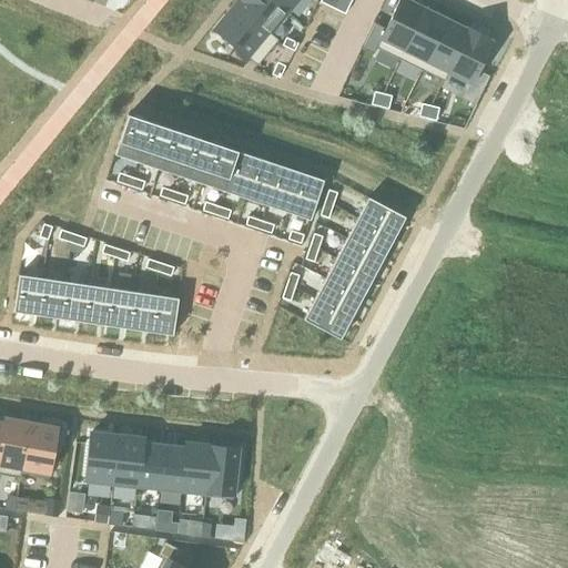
[(240,0),(235,7),(270,34),(271,34),(287,13),(271,0),(240,0)]
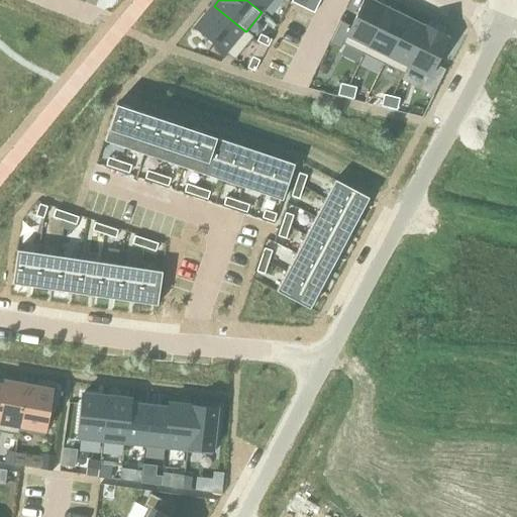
[(246,0),(262,12),(271,0),(246,0)]
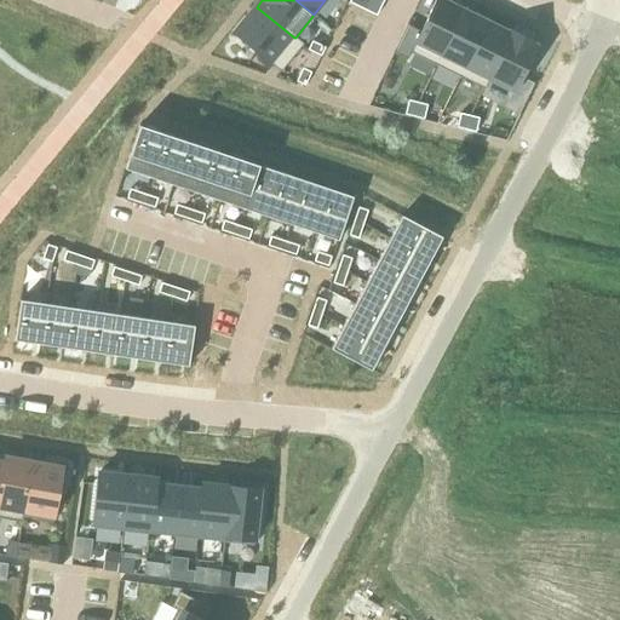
[(409,27),(396,55),(408,61),(409,58),(412,52),(437,65),(464,11),(440,0),(436,0),(422,32),(409,27)]
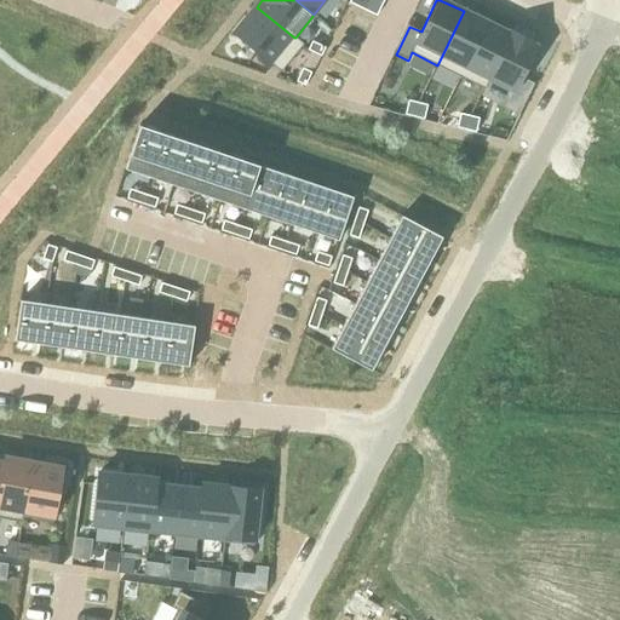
[(368,1),(363,10),(377,16),(382,7),(368,1)]
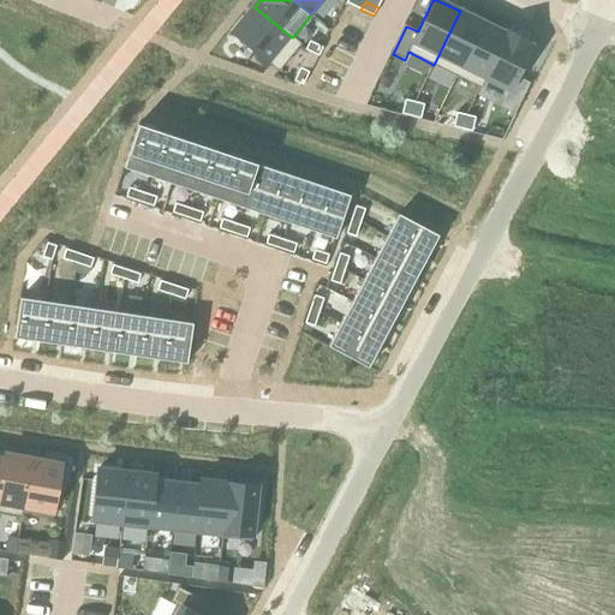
[(255,7),(233,34),(279,72),(302,45),(293,37),(292,37),(255,7)]
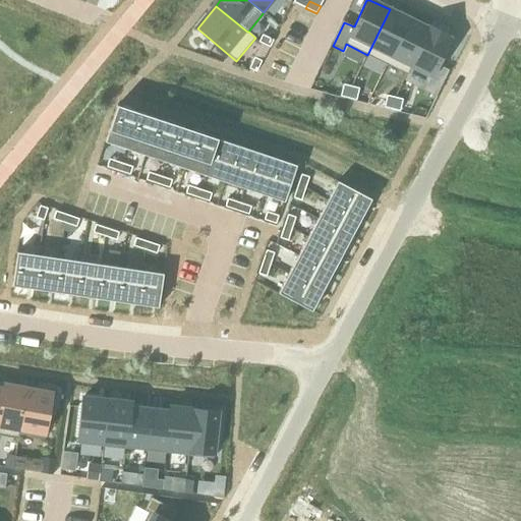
[(390,9),(367,55),(387,64),(409,19),(390,9)]
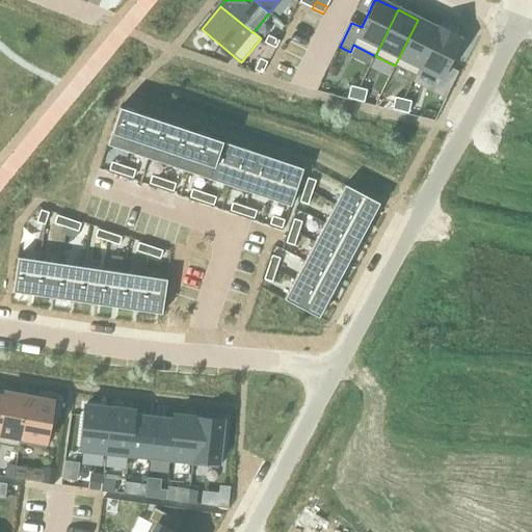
[(418,20),(395,65),(417,76),(421,68),(420,67),(439,30),(437,29),(418,20)]
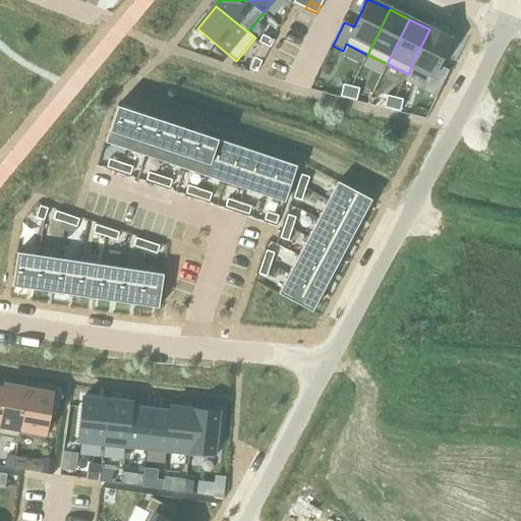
[(429,30),(411,65),(412,66),(432,76),(425,91),(437,97),(449,70),(439,65),(451,40),(448,38),(449,36),(430,26),(429,26),(428,29),(429,30)]
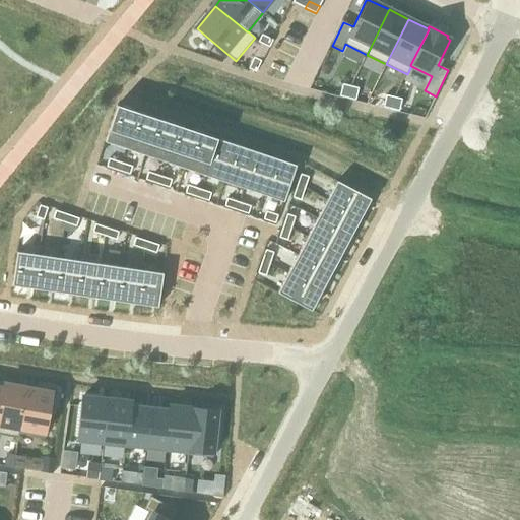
[(262,35),(259,42),(269,48),(273,40),(262,35)]
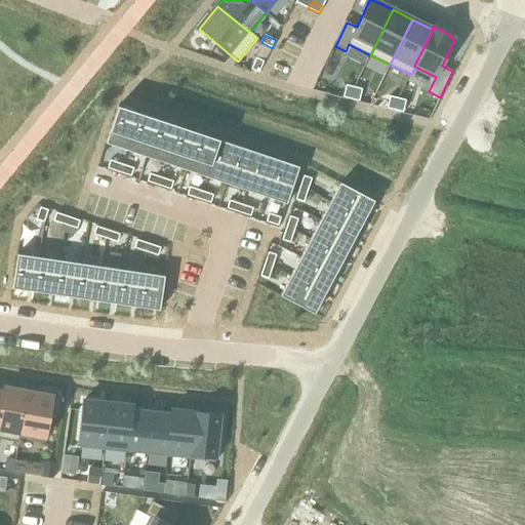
[(256,57),(251,69),(258,73),(265,62),(256,57)]
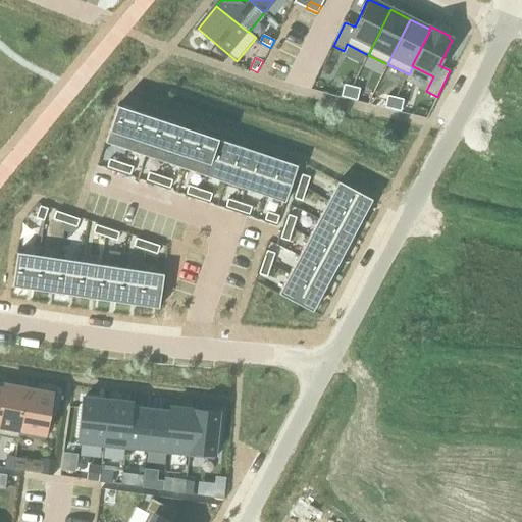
[(345,85),(342,97),(350,99),(353,87),(345,85)]
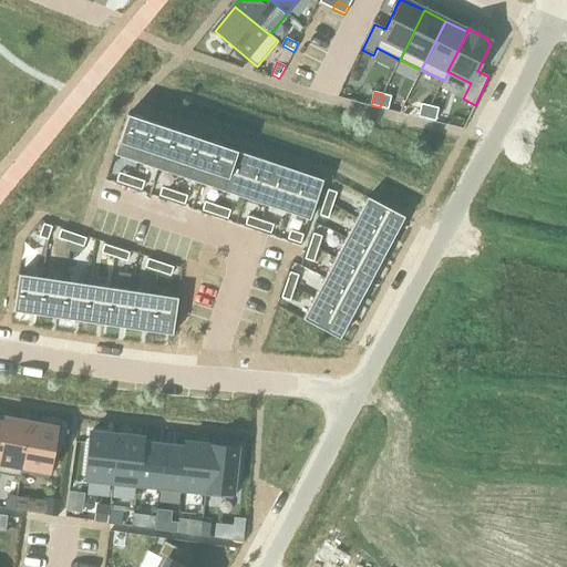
[(383,94),(380,107),(388,110),(391,96),(383,94)]
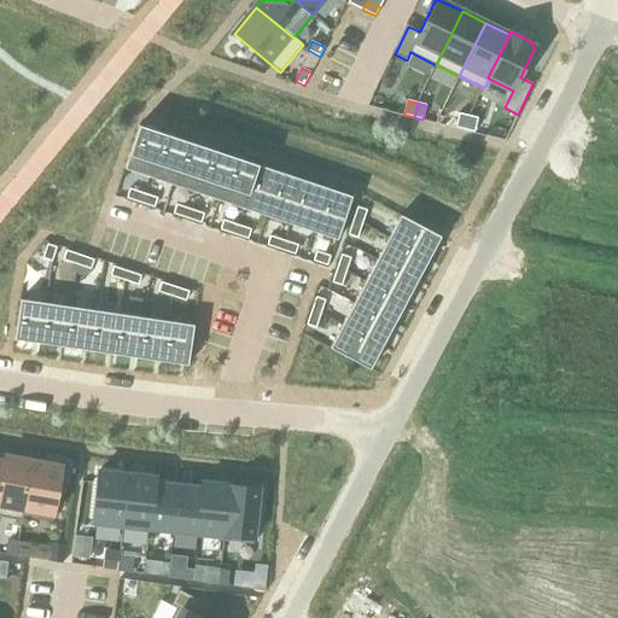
[(459,114),(456,128),(465,129),(468,116),(459,114)]
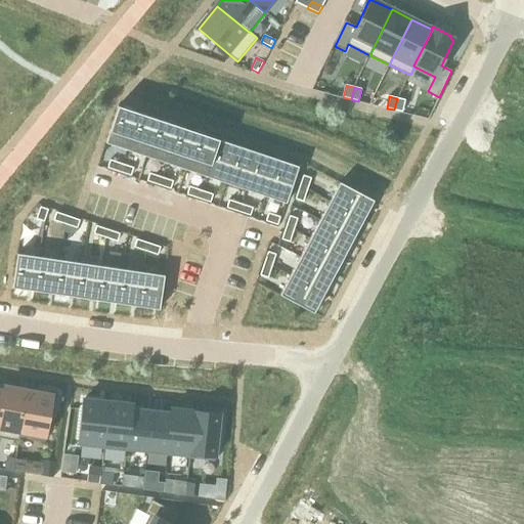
[(397,98),(394,110),(402,112),(405,100),(397,98)]
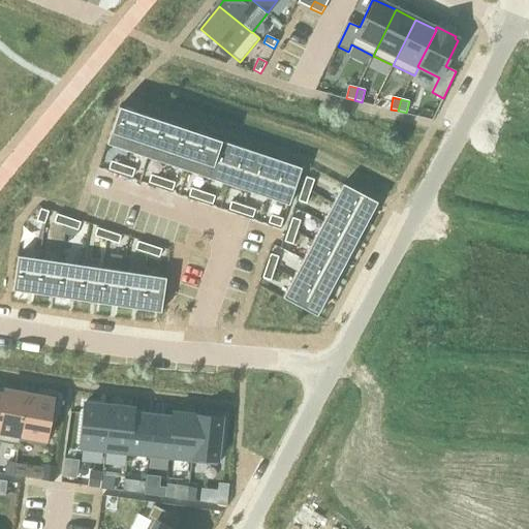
[(119,107),(106,145),(127,152),(139,115),(119,107)]
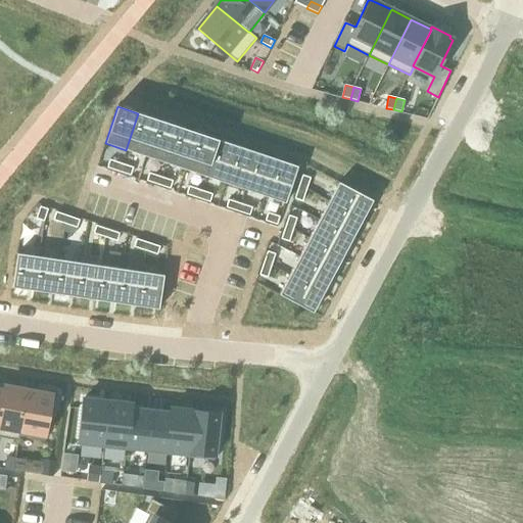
[(138,113),(126,150),(146,156),(158,120),(138,113)]
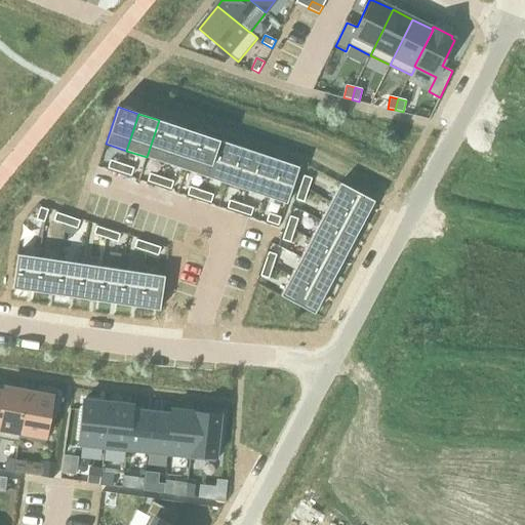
[(159,120),(147,157),(166,164),(178,127),(159,120)]
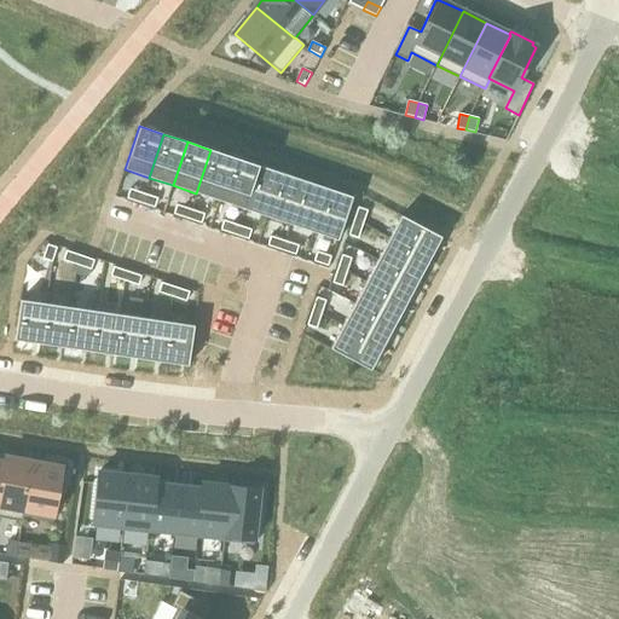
[(210,150),(196,194),(220,201),(235,157),(210,150)]
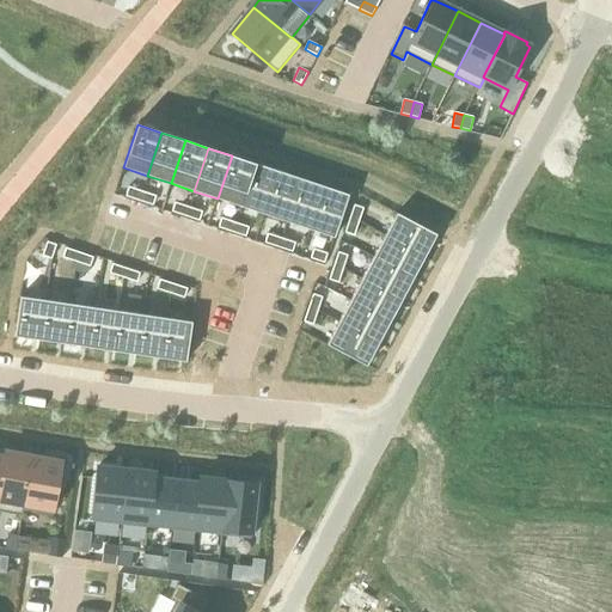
[(232,155),(218,199),(240,207),(255,164),(232,155)]
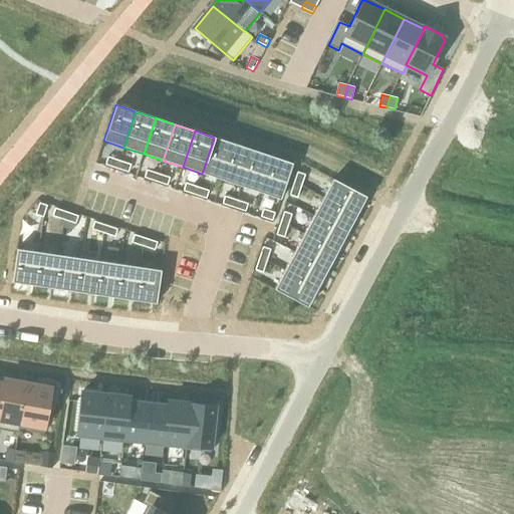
[(214,138),(202,174),(222,180),(234,144),(214,138)]
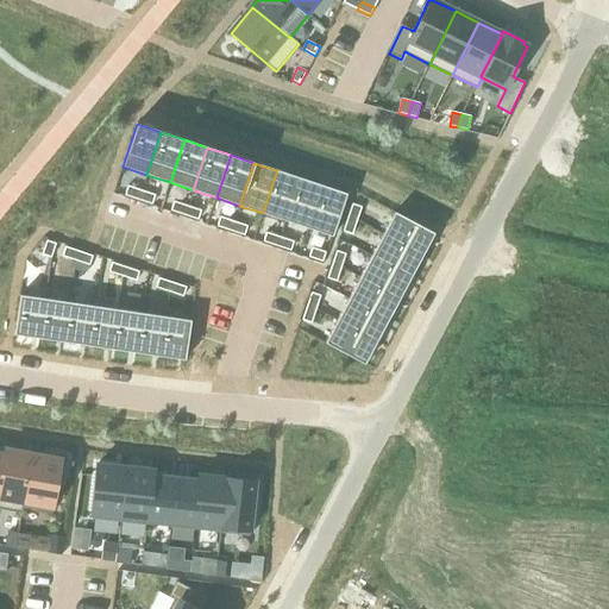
[(277,170),(263,213),(286,221),(300,179),(277,170)]
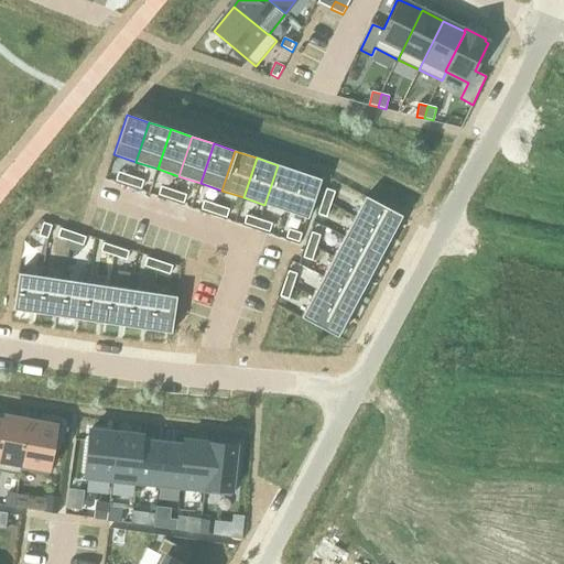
[(278,165),(264,205),(286,212),(299,172),(278,165)]
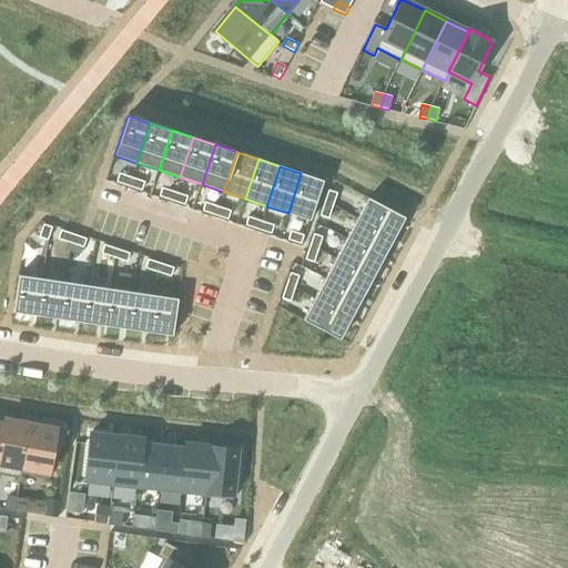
[(120,173),(117,182),(130,186),(132,178),(120,173)]
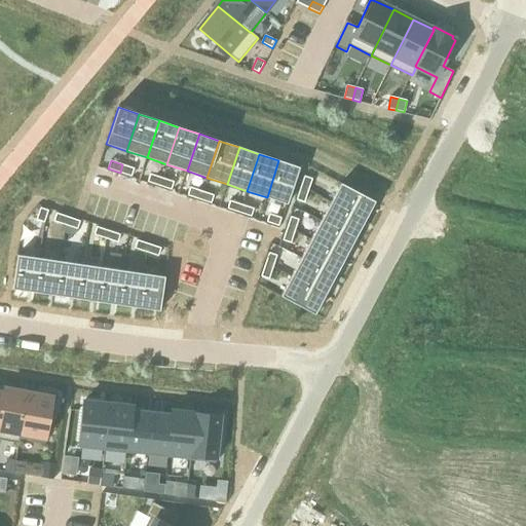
[(278,160),(267,197),(288,204),(300,167),(278,160)]
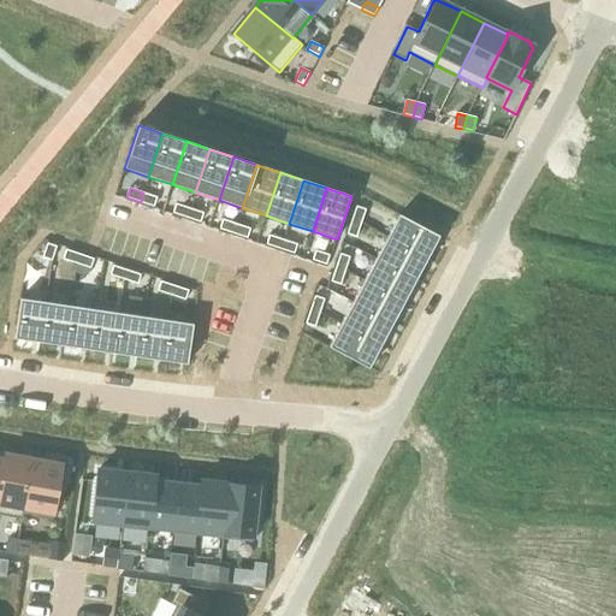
[(143,193),(141,202),(154,207),(158,197),(143,193)]
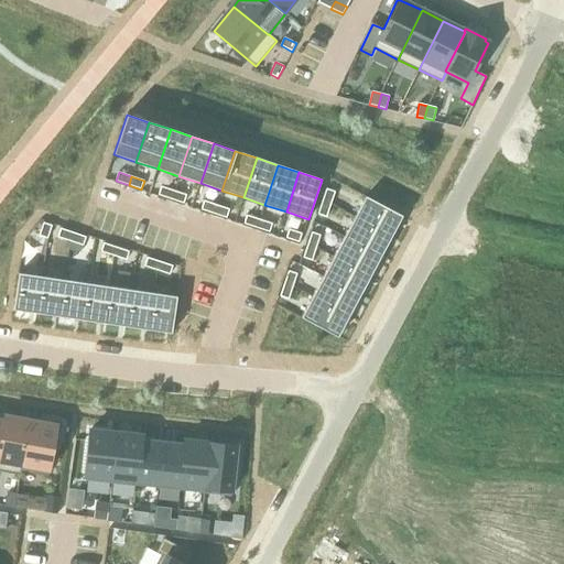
[(161,186),(159,195),(171,199),(174,191),(161,186)]
